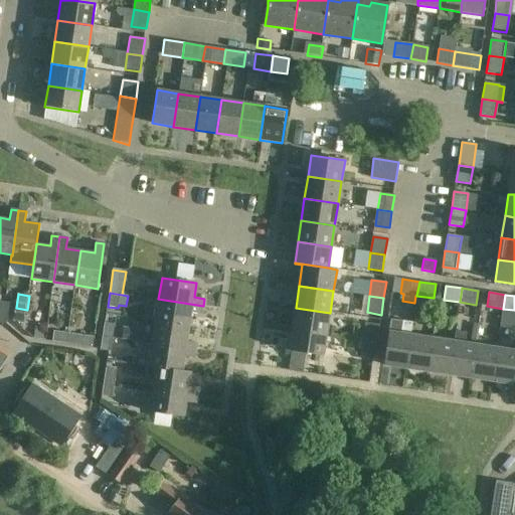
[(155,321),(189,327),(191,313),(201,314),(203,306),(158,299),(155,321)]
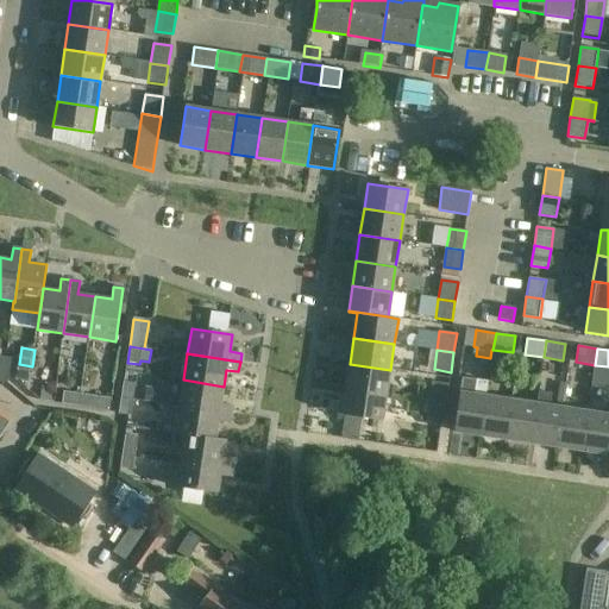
[(32,366),(19,364),(17,381),(30,382),(32,366)]
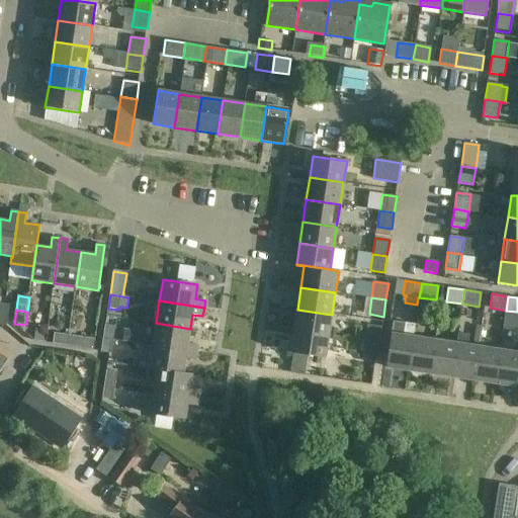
[(297,310),(294,331),(328,336),(332,315),(297,310)]
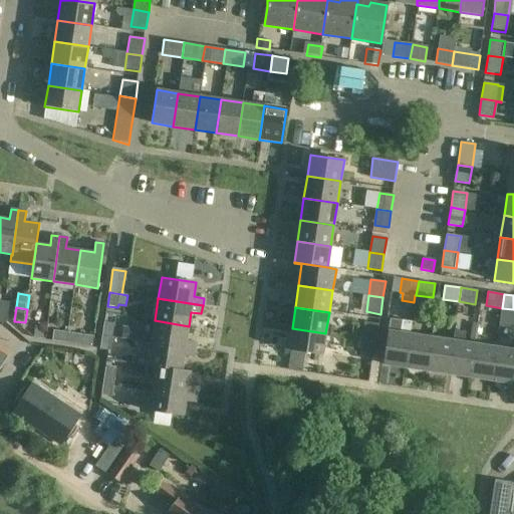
[(382,364),(405,367),(410,333),(409,333),(411,322),(390,319),(382,364)]
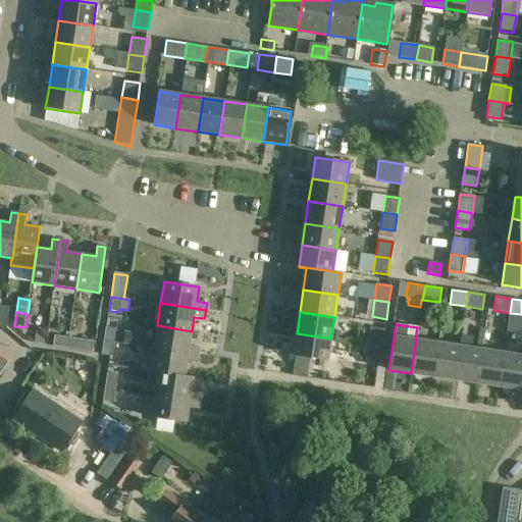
[(190,346),(192,331),(157,325),(154,348),(199,355),(200,348),(190,346)]
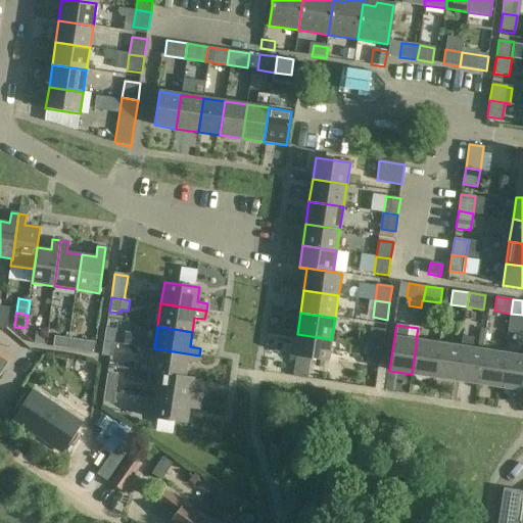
[(105,342),(115,343),(117,330),(107,328),(105,342)]
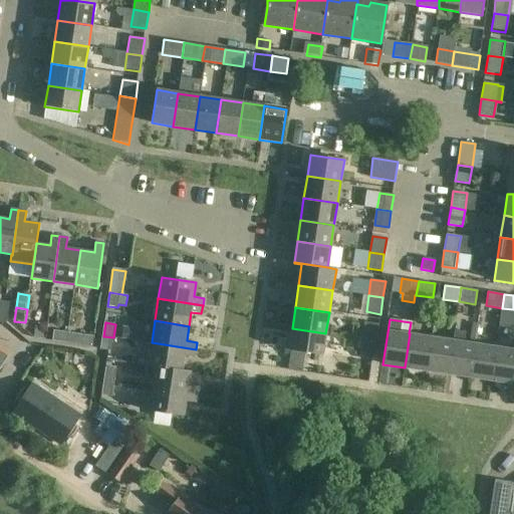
[(364,322),(361,338),(375,340),(378,324),(364,322)]
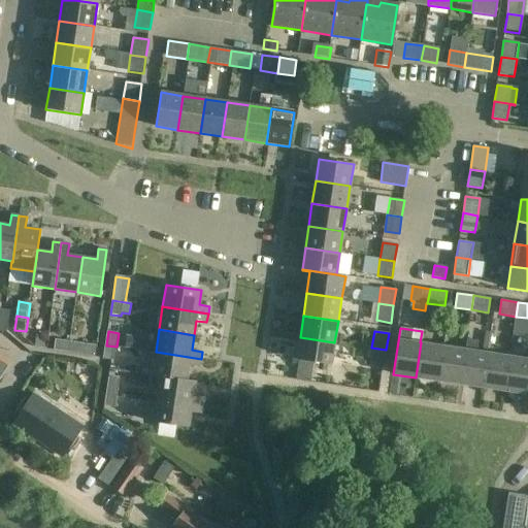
[(126,336),(125,348),(141,351),(143,338),(126,336)]
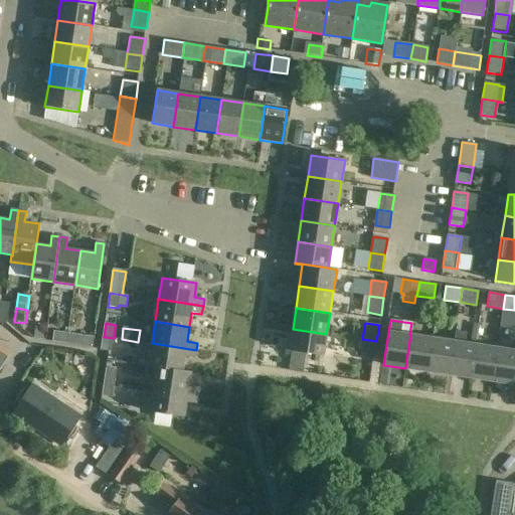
[(323,356),(326,336),(326,334),(293,329),(290,350),(323,356)]
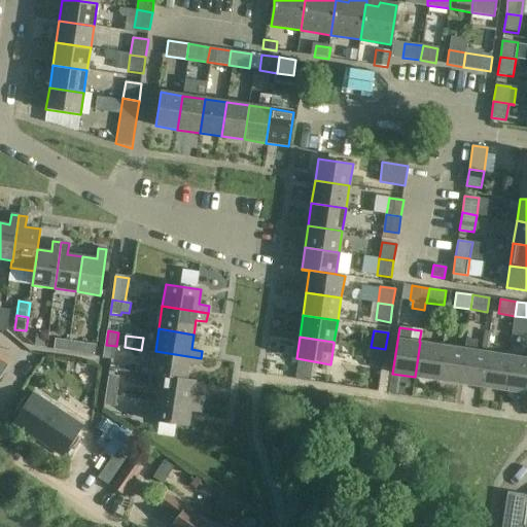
[(36,338),(35,347),(46,348),(47,339),(36,338)]
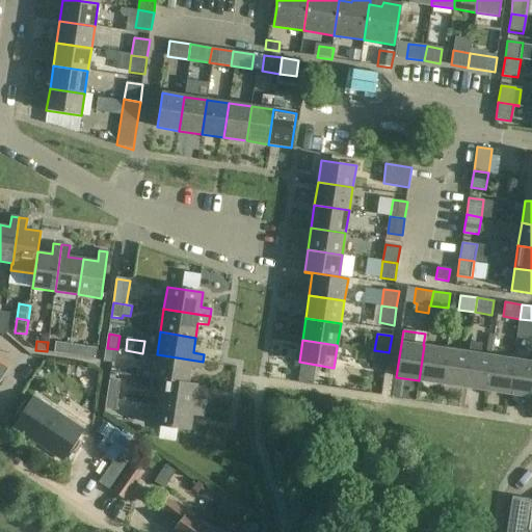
[(70,355),(72,344),(56,342),(55,353),(70,355)]
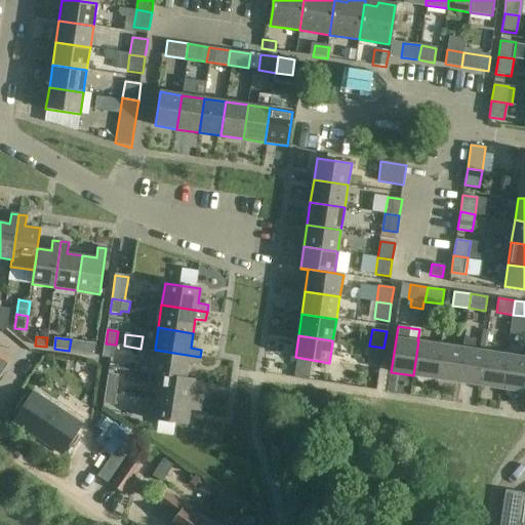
[(96,344),(71,339),(69,351),(95,354),(96,344)]
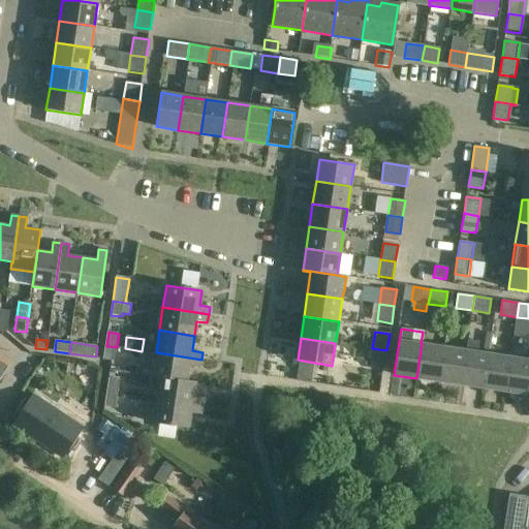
[(416,378),(438,381),(444,347),(422,343),(416,378)]
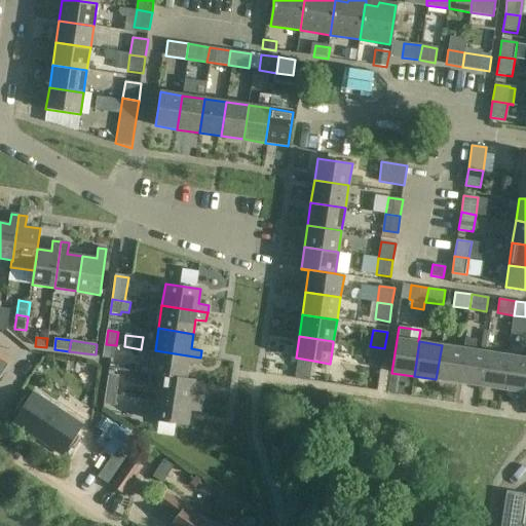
[(114,360),(116,345),(106,344),(104,358),(114,360)]
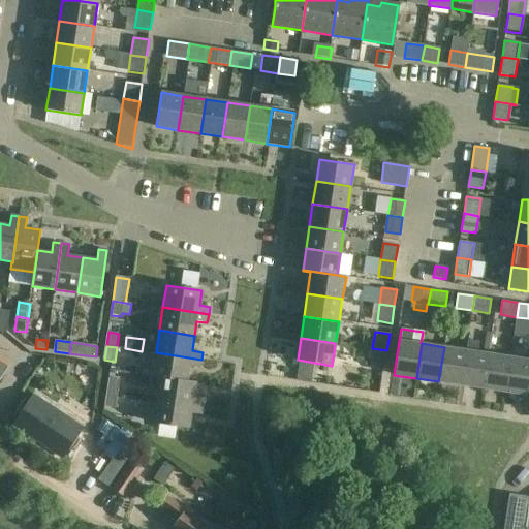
[(438,381),(461,385),(466,350),(444,347),(438,381)]
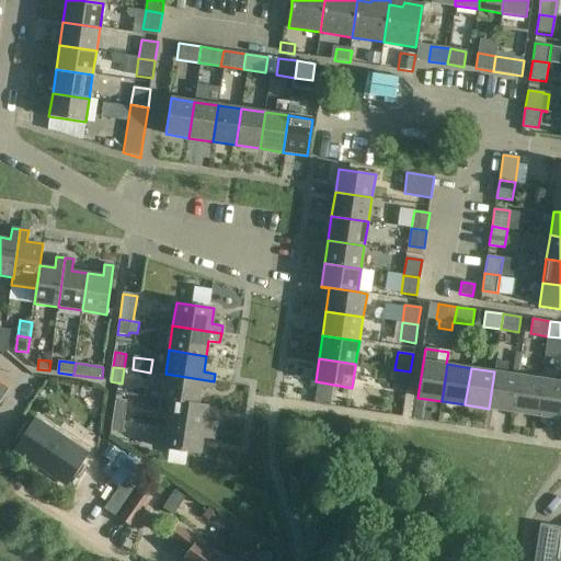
[(410,371),(395,369),(392,387),(408,389),(410,371)]
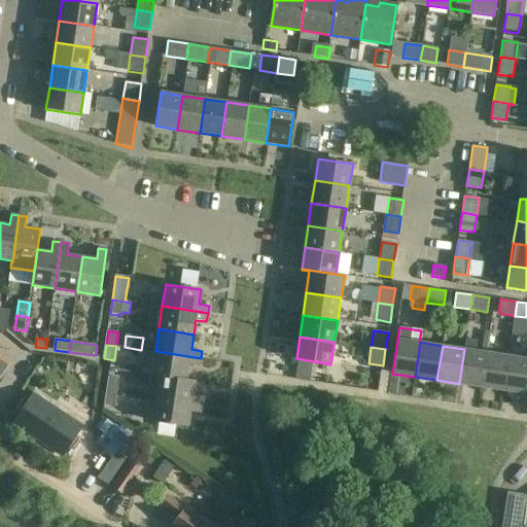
[(487,352),(464,349),(459,384),(482,387),(487,352)]
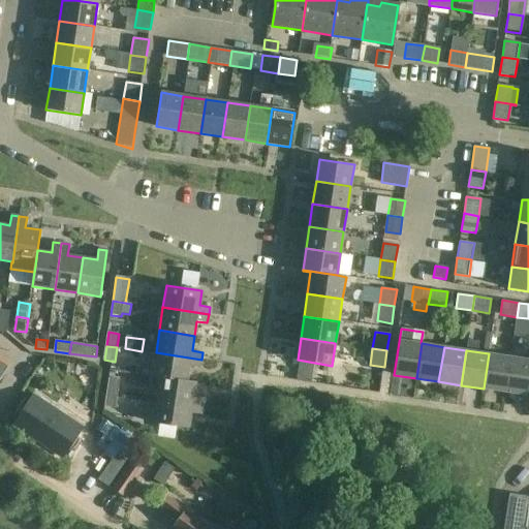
[(201,360),(156,352),(152,375),(161,376),(188,380),(190,367),(200,368),(201,360)]
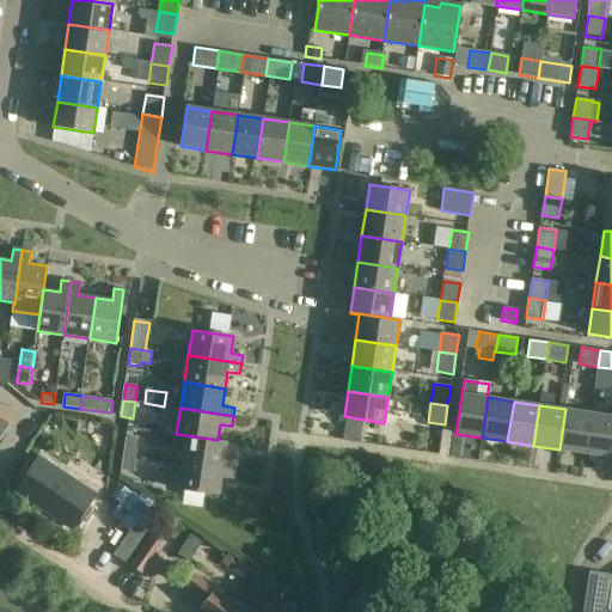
[(560,450),(585,453),(591,414),(565,409),(560,450)]
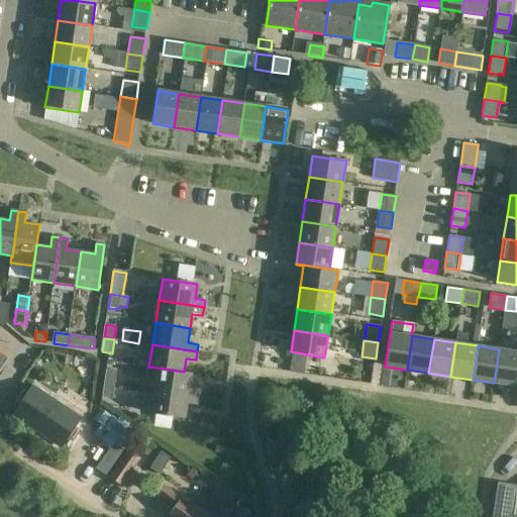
[(516,351),(499,349),(494,383),(516,386),(516,378),(516,351)]
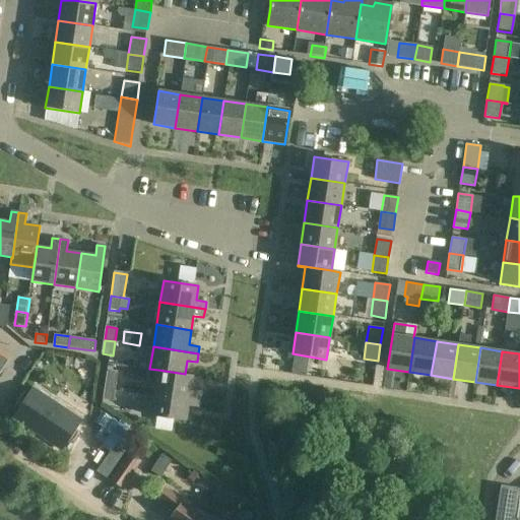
[(58,359),(56,373),(95,378),(96,364),(58,359)]
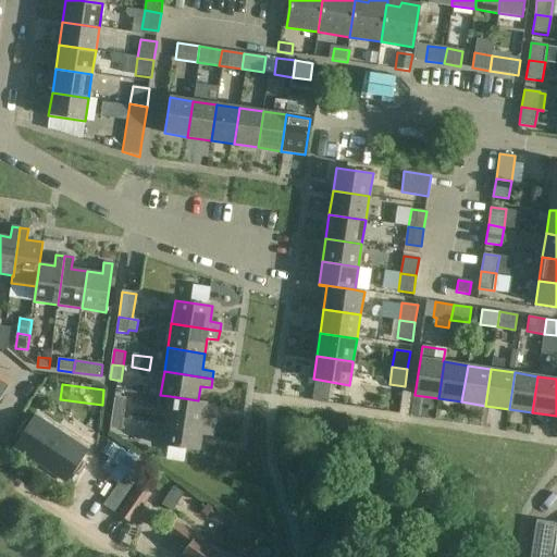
[(206,403),(198,400),(170,396),(165,421),(213,428),(214,420),(203,418),(206,403)]
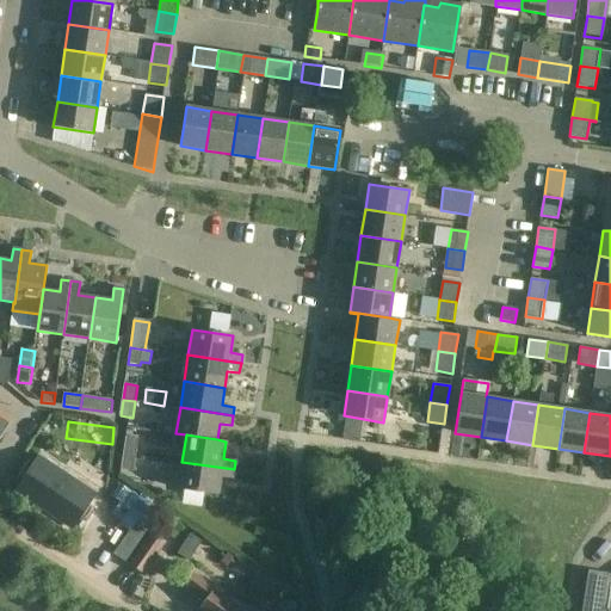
[(127,437),(123,454),(136,455),(139,438),(127,437)]
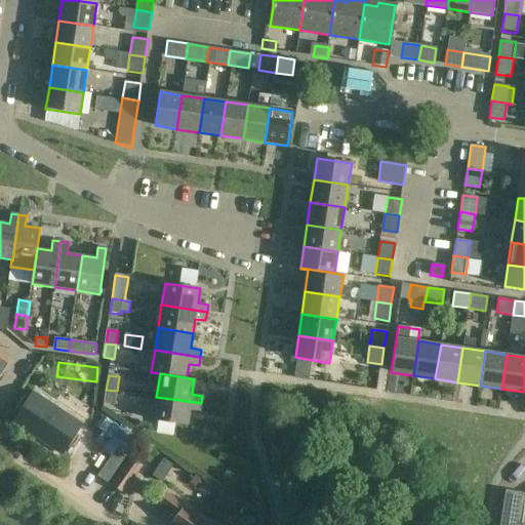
[(115,405),(117,391),(106,390),(104,403),(115,405)]
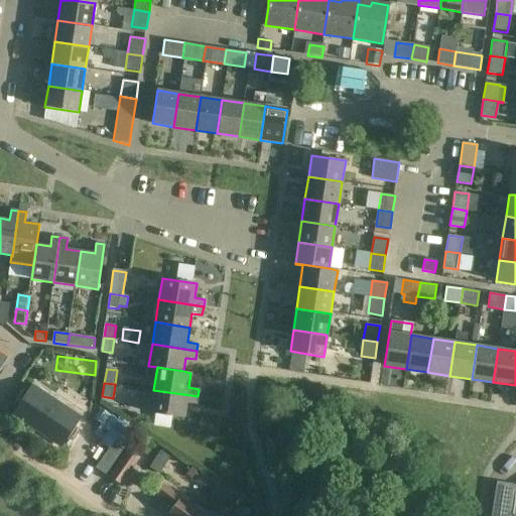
[(33,387),(15,414),(60,444),(79,416),(33,387)]
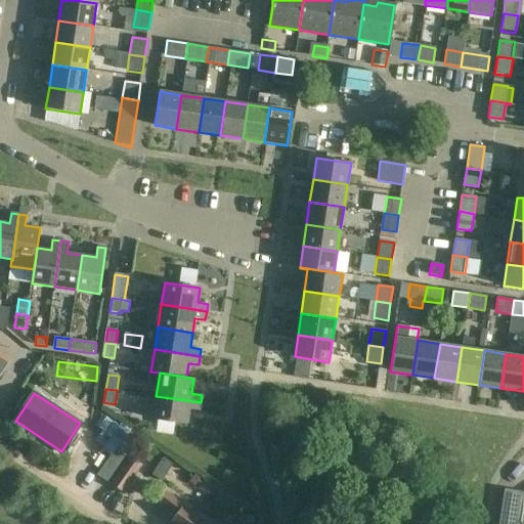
[(200,410),(201,402),(156,396),(153,419),(187,424),(189,409),(200,410)]
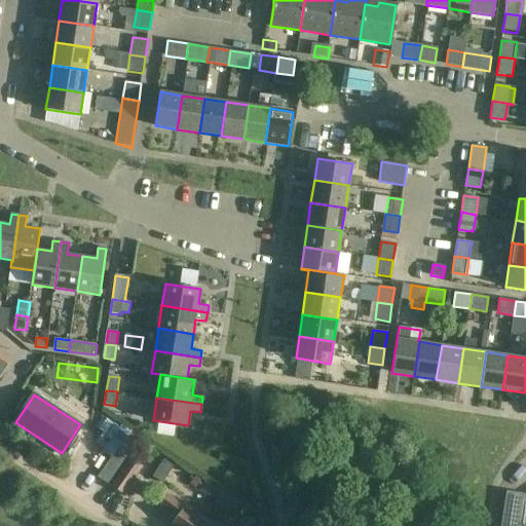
[(117,448),(109,459),(98,477),(108,484),(127,455),(117,448)]
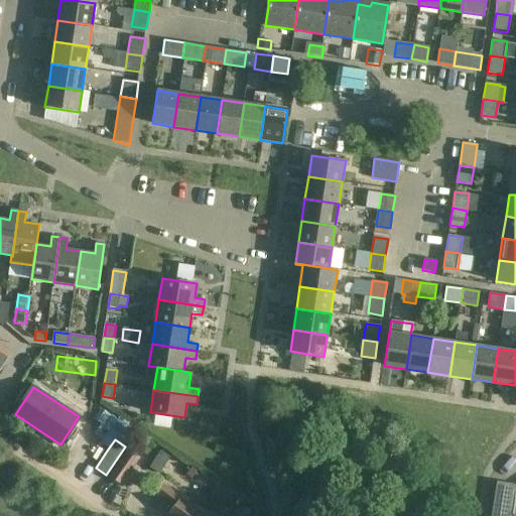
[(128,448),(121,461),(109,477),(121,485),(140,457),(128,448)]
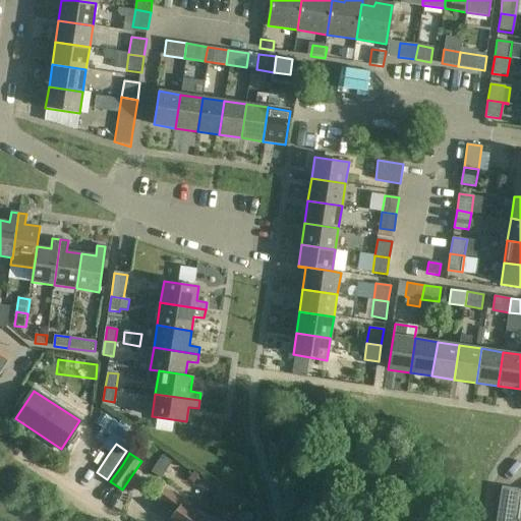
[(195,482),(197,483),(201,478),(198,476),(199,475),(194,471),(193,472),(190,470),(186,475),(189,477),(188,479),(194,484),(195,482)]
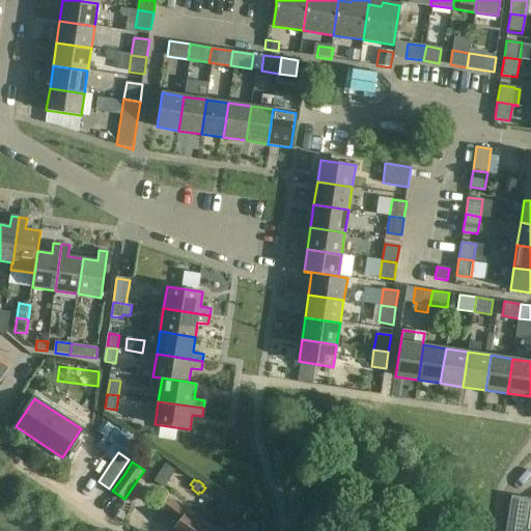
[(530,530),(530,498),(528,498),(510,495),(505,530),(530,530)]
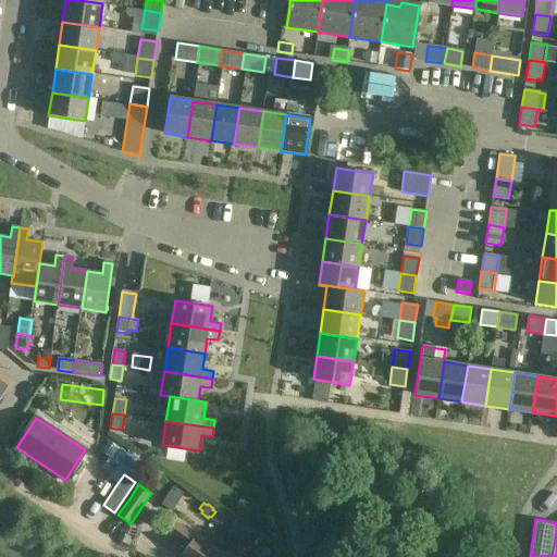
[(182,556),(223,556),(194,535),(193,535),(174,522),(166,532),(187,547),(181,556),(182,556)]
